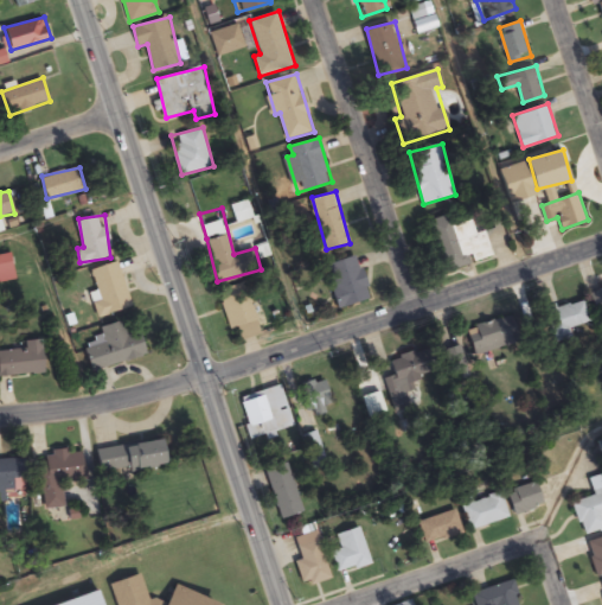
[(442,262),(492,249),(486,227),(476,229),(474,218),(452,224),(449,215),(430,220),(442,262)]
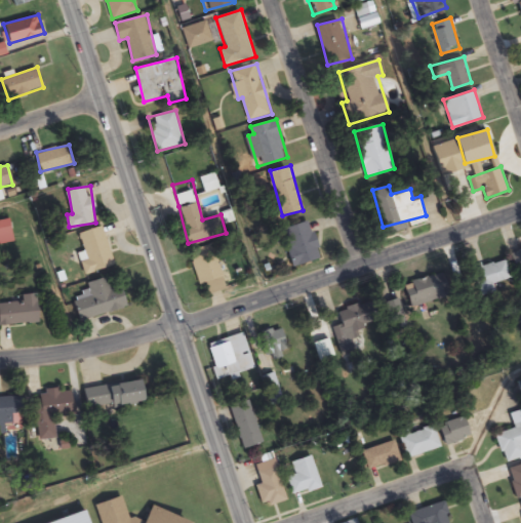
[(283,228),(294,266),(322,257),(311,219),(283,228)]
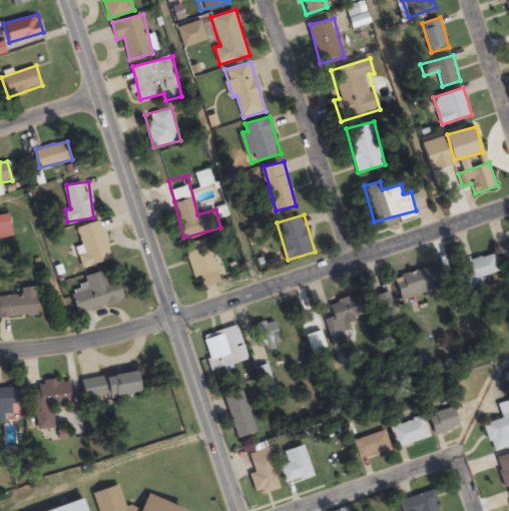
[(101,219),(78,226),(83,245),(78,247),(83,267),(112,259),(101,219)]
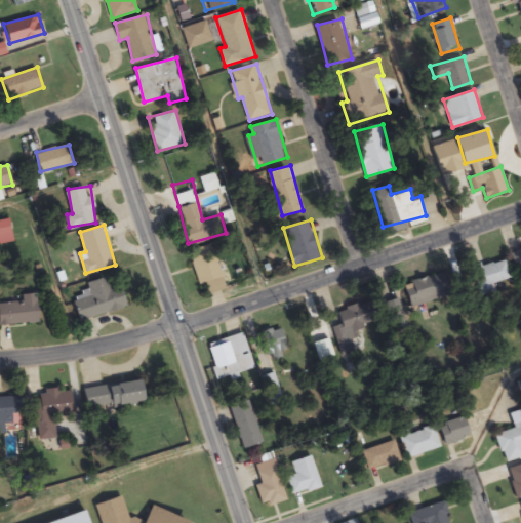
[(226,286),(214,244),(191,251),(200,283),(210,281),(212,290),(226,286)]
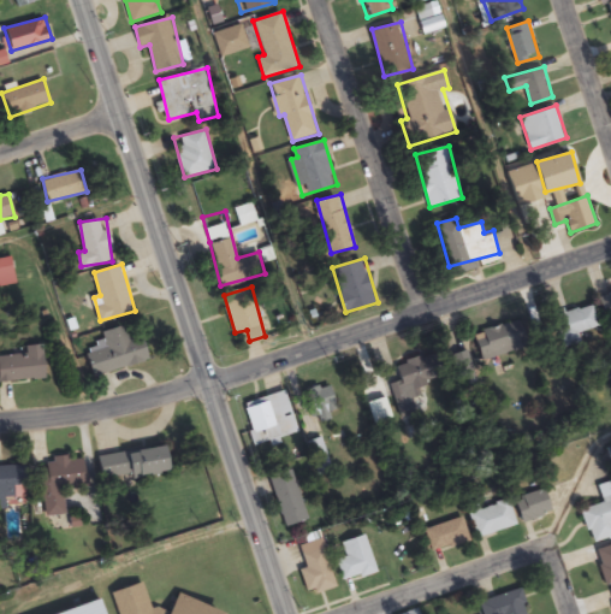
[(598,334),(598,307),(559,307),(559,334),(598,334)]
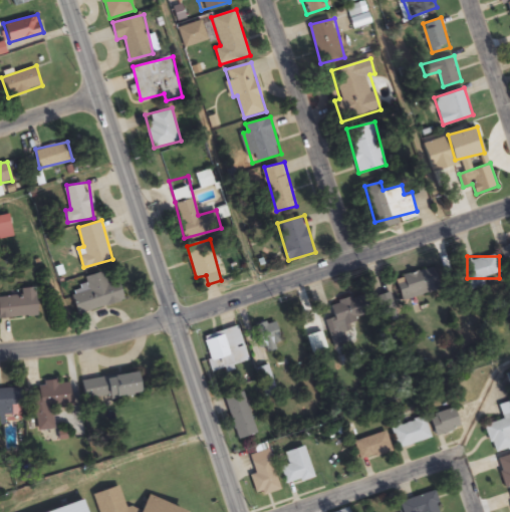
[(397,276),(402,299),(436,291),(431,268),(397,276)]
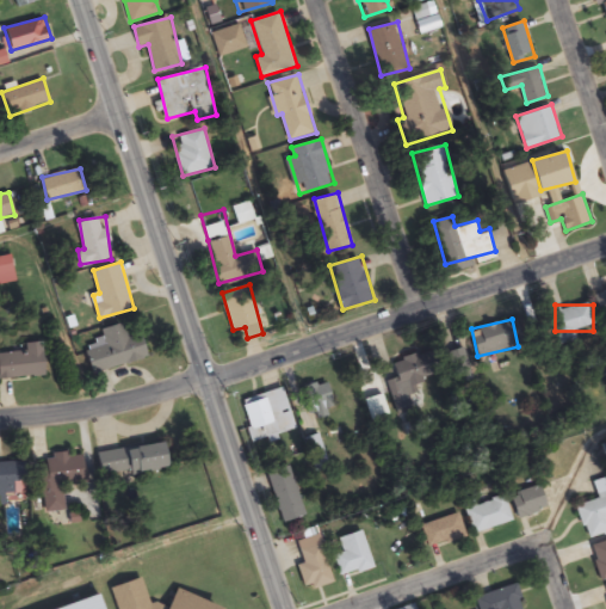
[(148,357),(141,330),(129,333),(127,321),(103,327),(106,345),(87,350),(92,370),(148,357)]
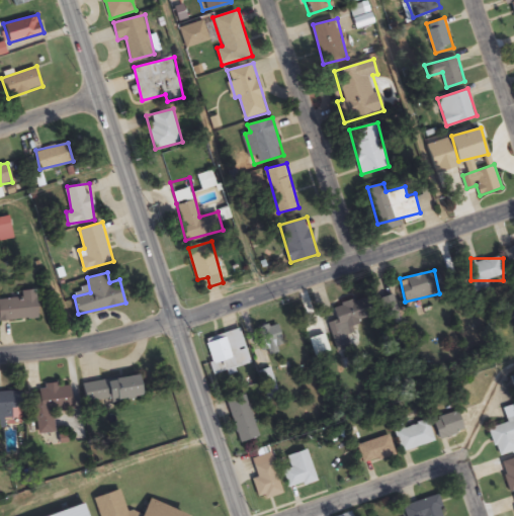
[(22,296),(0,297),(0,319),(38,318),(36,289),(22,290),(22,296)]
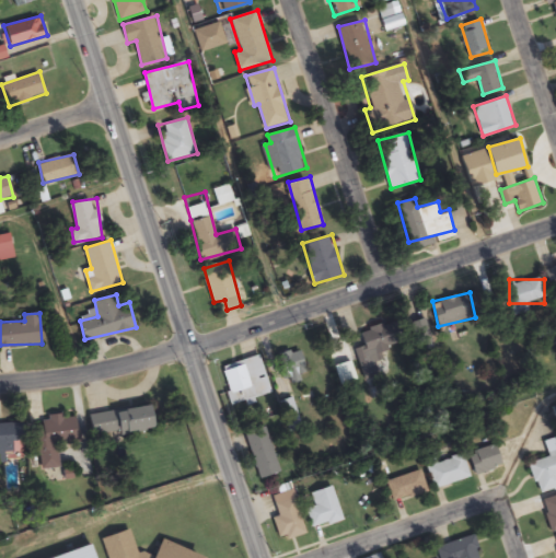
[(360,332),(366,345),(357,349),(368,374),(383,368),(379,356),(391,351),(380,324),(360,332)]
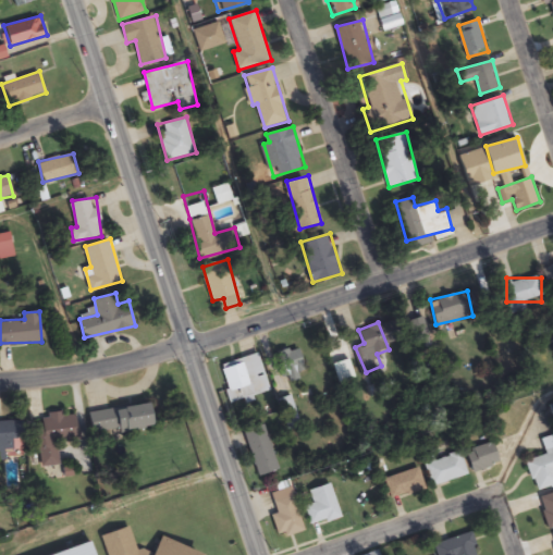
[(285,384),(308,374),(297,345),(273,354),(285,384)]
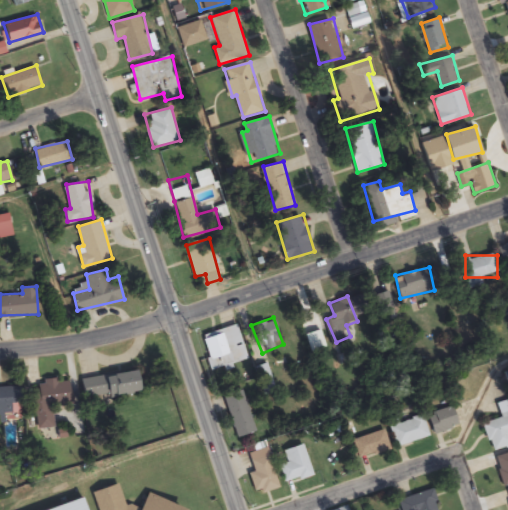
[(239,325),(203,333),(212,368),(248,360),(239,325)]
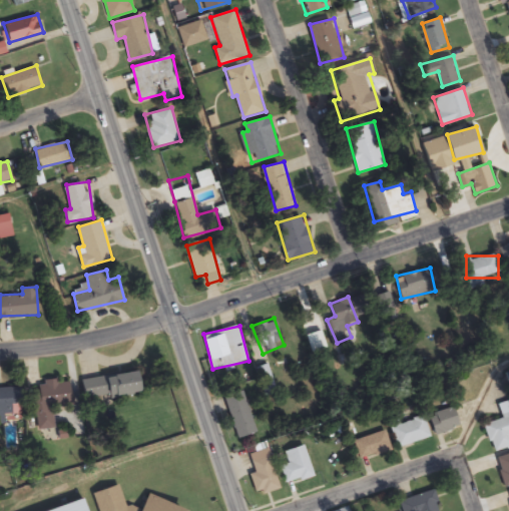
[(139,392),(137,371),(82,379),(85,399),(139,392)]
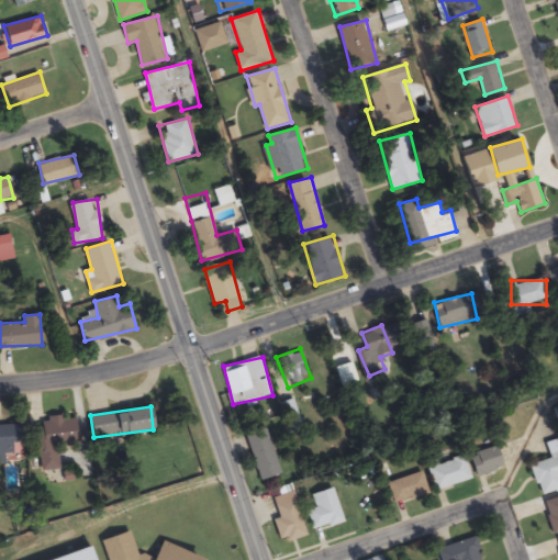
[(80,444),(79,415),(43,417),(43,428),(32,429),(33,454),(42,452),(42,470),(60,469),(59,445),(80,444)]
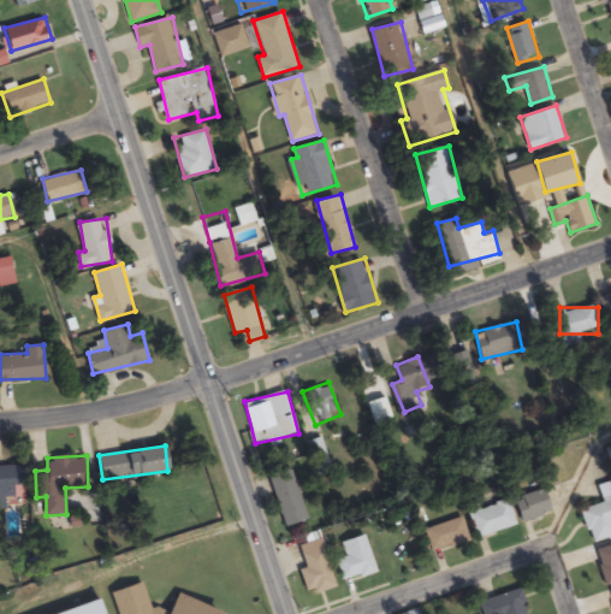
[(0,465),(0,507),(7,507),(7,494),(22,493),(21,465),(0,465)]
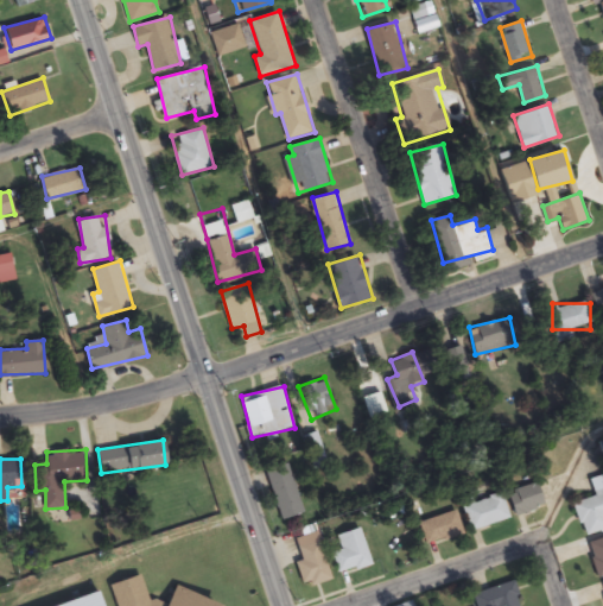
[(267,469),(284,519),(305,512),(289,462),(267,469)]
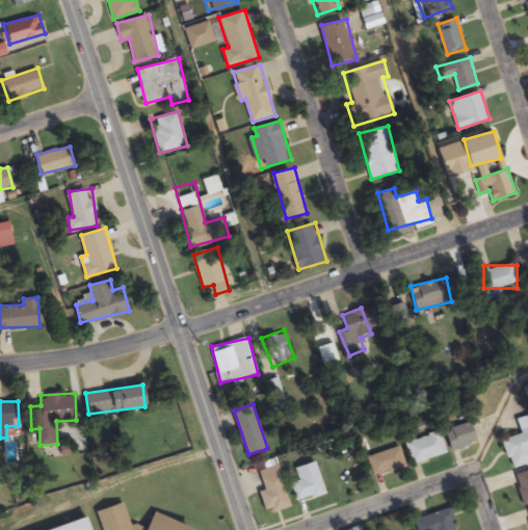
[(452,451),(478,442),(471,421),(445,430),(452,451)]
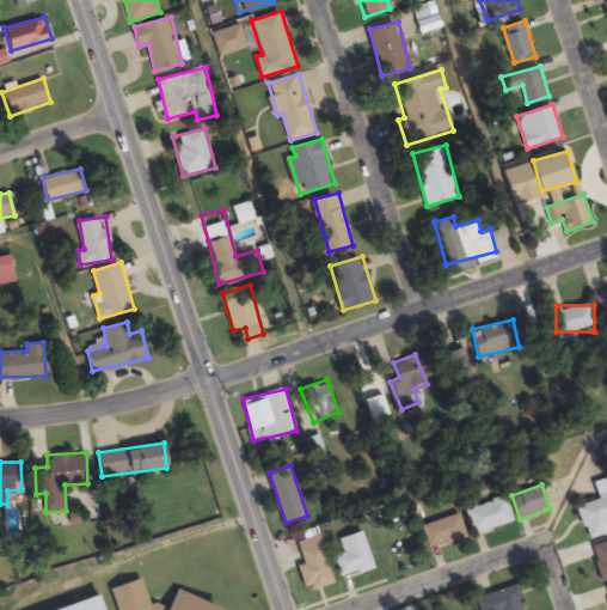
[(514,520),(506,494),(466,507),(476,534),(514,520)]
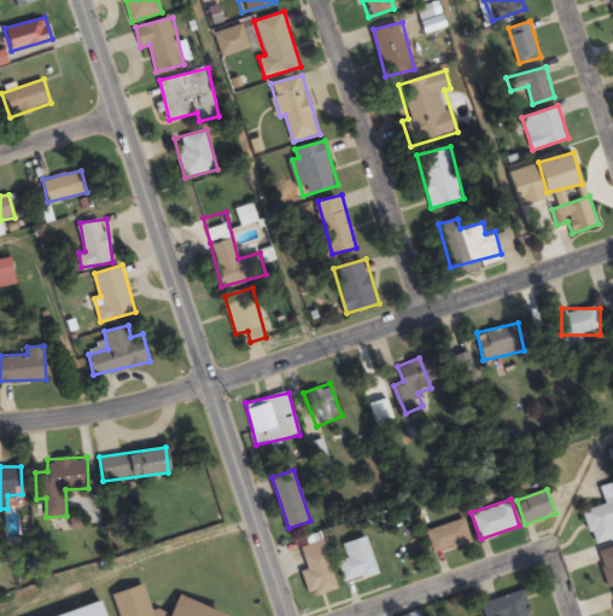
[(594,544),(612,538),(612,501),(584,511),(594,544)]
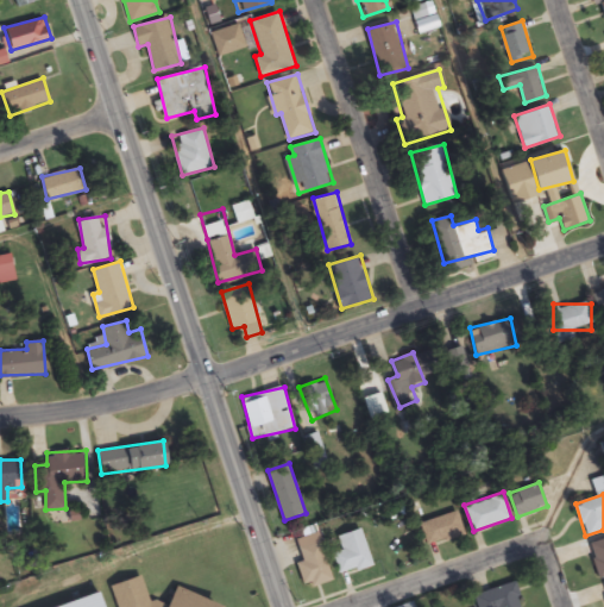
[(465,533),(458,511),(421,523),(428,545),(465,533)]
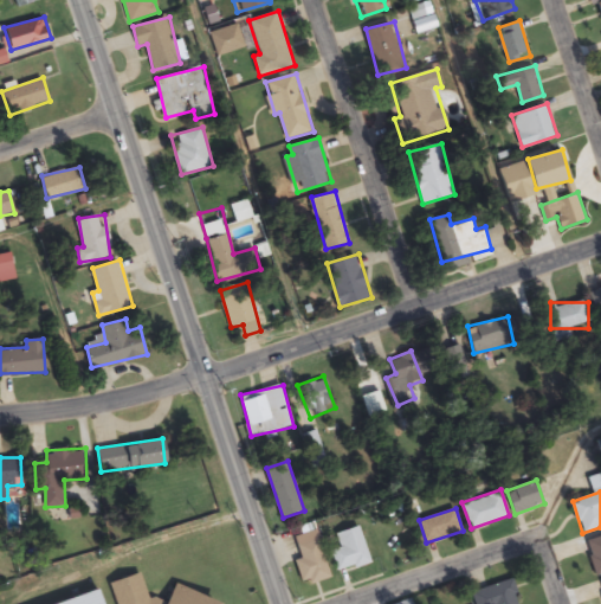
[(373,560),(361,525),(337,533),(342,548),(333,551),(338,571),(373,560)]
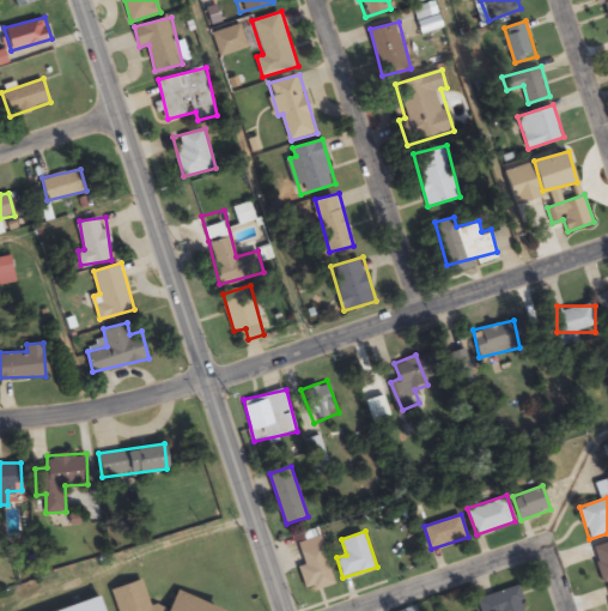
[(301,584),(326,587),(330,545),(306,542),(301,584)]
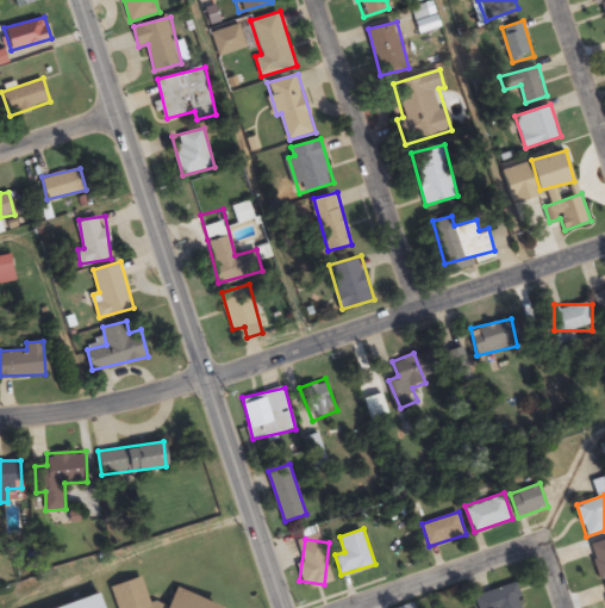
[(604,539),(590,545),(602,578),(604,577),(604,539)]
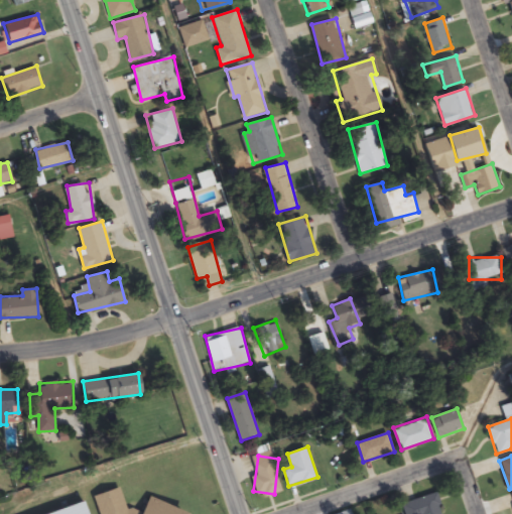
[(94,494),(101,513),(188,513),(149,494),(141,510),(132,506),(128,507),(120,485),(94,494)]
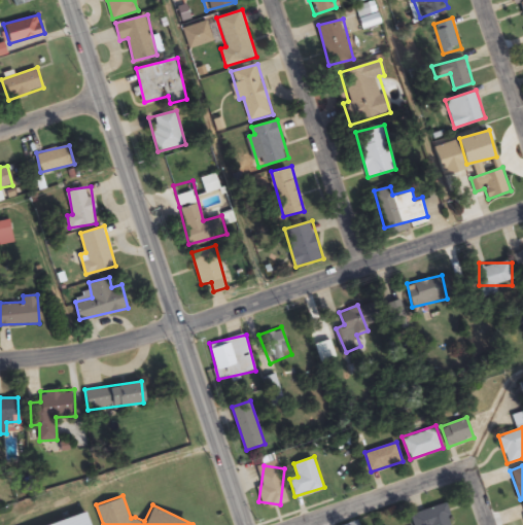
[(411,514),(414,524),(452,524),(446,503),(411,514)]
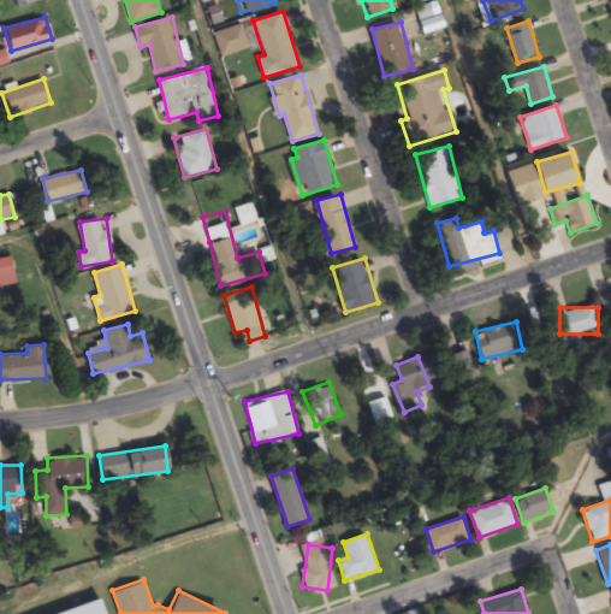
[(53,613),(106,613),(101,597),(53,613)]
